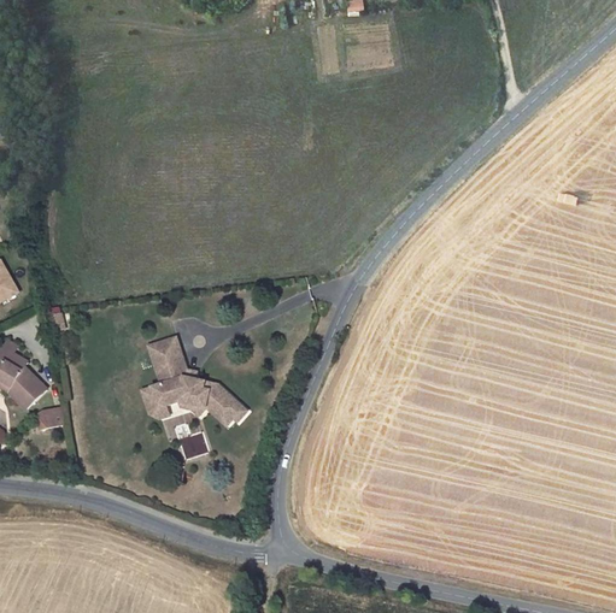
[(0,299),(17,290),(0,260),(0,299)]
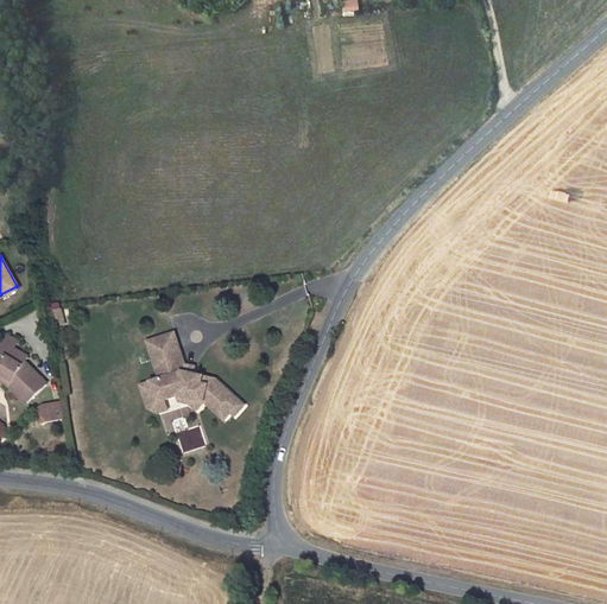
[(55,307),(58,323),(67,322),(63,305),(55,307)]
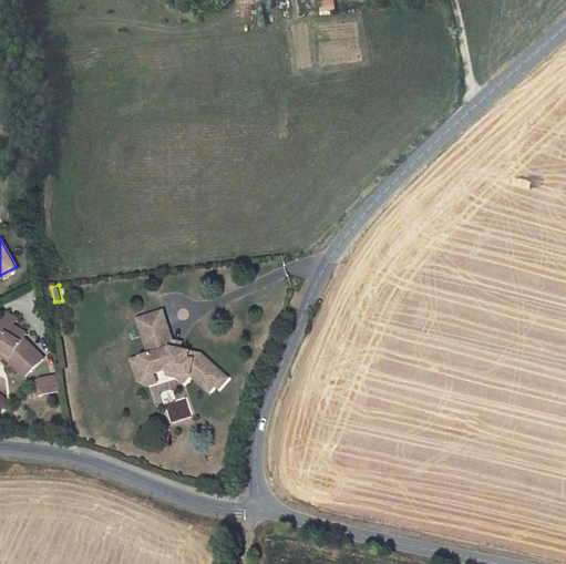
[(162,309),(136,318),(143,337),(150,335),(152,342),(145,345),(148,354),(140,356),(144,369),(153,372),(166,368),(191,372),(209,390),(216,383),(218,387),(227,377),(201,351),(170,347),(167,338),(171,337),(162,309)]
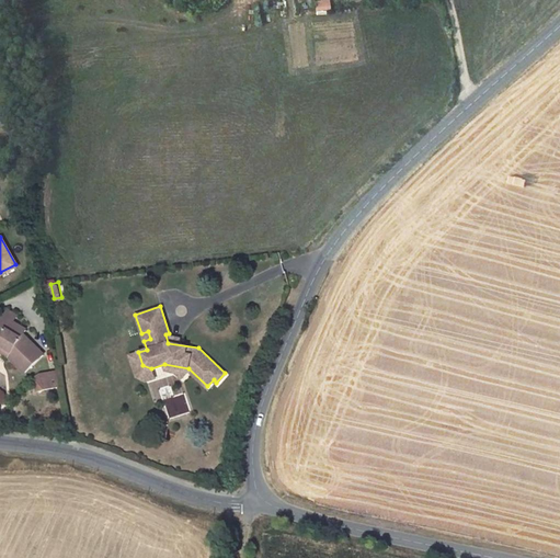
[(0,340),(15,348),(12,354),(27,369),(47,349),(25,330),(29,323),(7,312),(0,325),(0,340)]
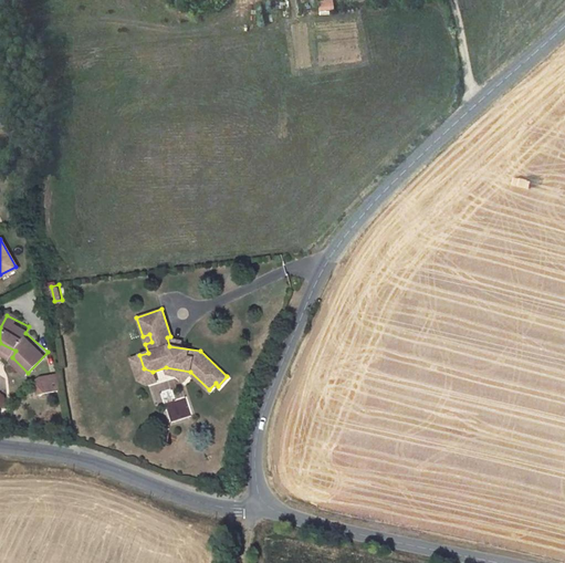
[(170,336),(167,337),(169,346),(177,347),(179,339),(170,336)]
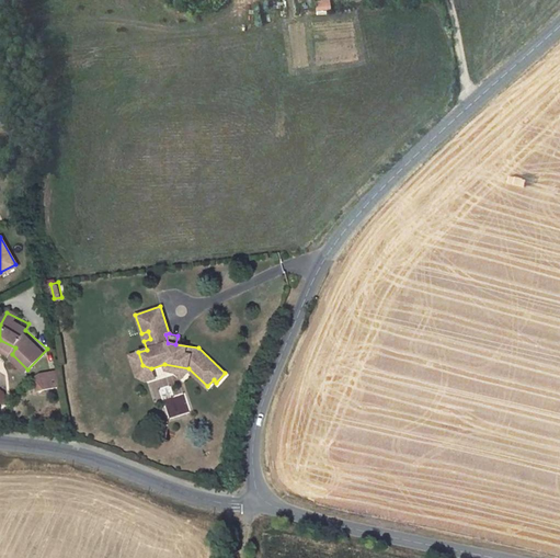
[(0,348),(12,354),(15,348),(0,340),(0,348)]
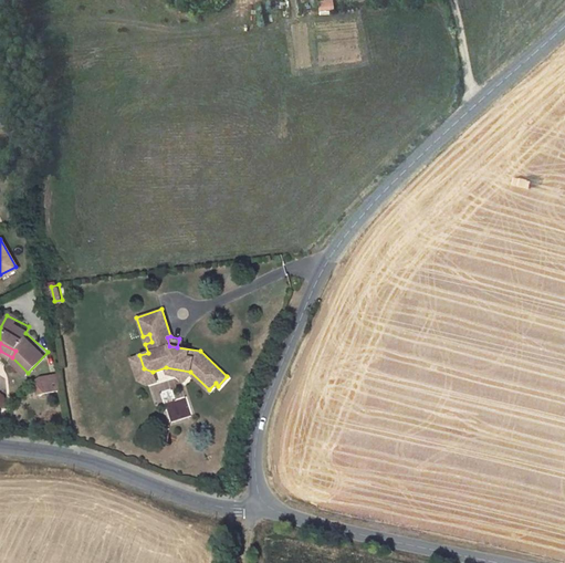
[(153,372),(144,368),(139,355),(131,358),(137,381),(146,385),(156,382),(153,372)]
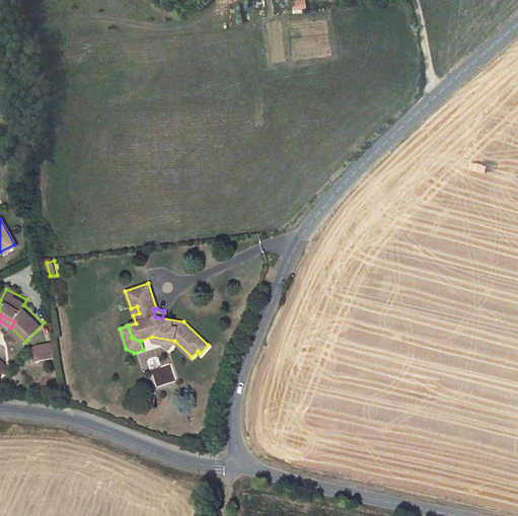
[(174,341),(152,337),(153,343),(163,344),(168,348),(174,341)]
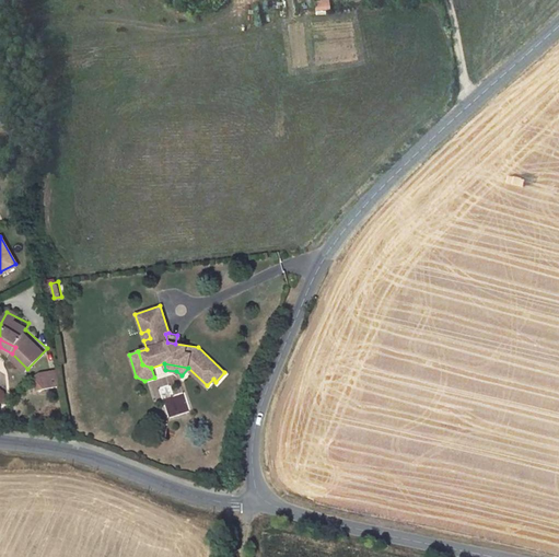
[(44,381),(47,399),(55,398),(50,380),(44,381)]
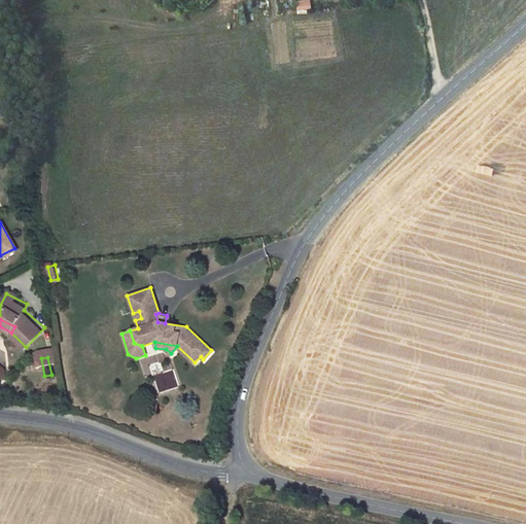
[(33,385),(44,376),(41,358),(31,369),(33,372),(27,378),(33,385)]
